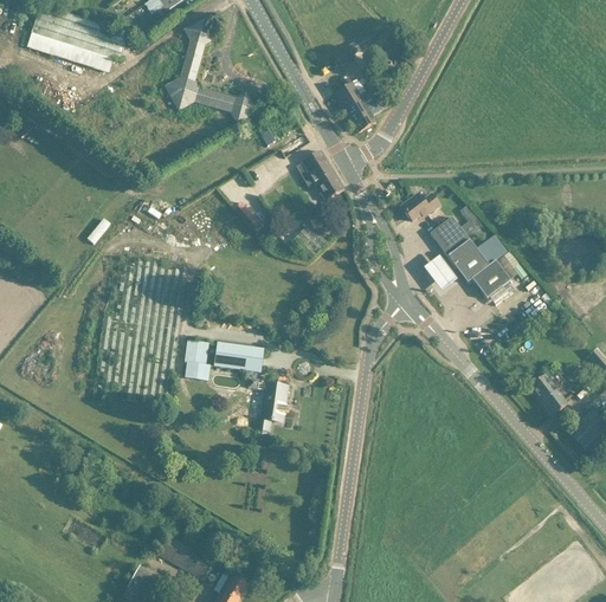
[(160,0),(166,10),(179,0),(160,0)]
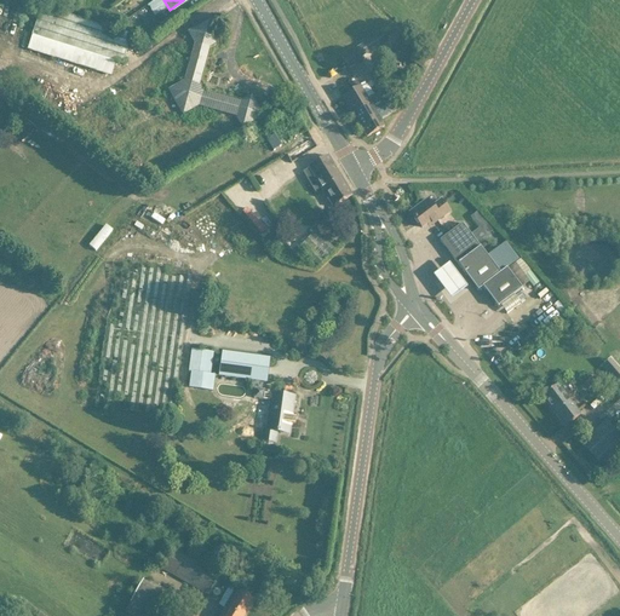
[(132,32),(41,3),(33,33),(116,58),(124,61),(126,53),(130,40),(132,32)]
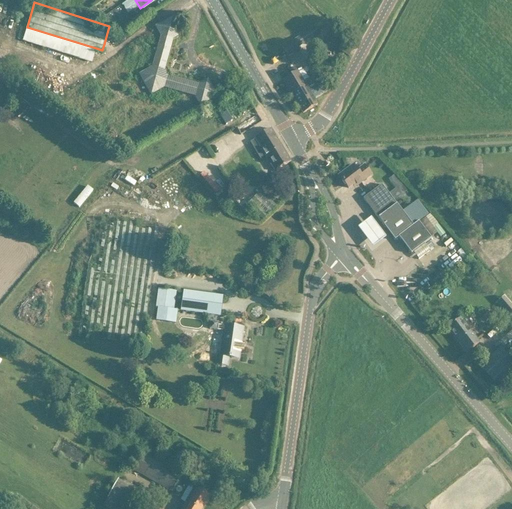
[(200,104),(209,98),(218,93),(208,76),(198,81),(171,74),(166,64),(173,37),(183,31),(173,14),(164,19),(155,24),(160,33),(152,64),(139,72),(151,93),(164,85),(194,94),(200,104)]
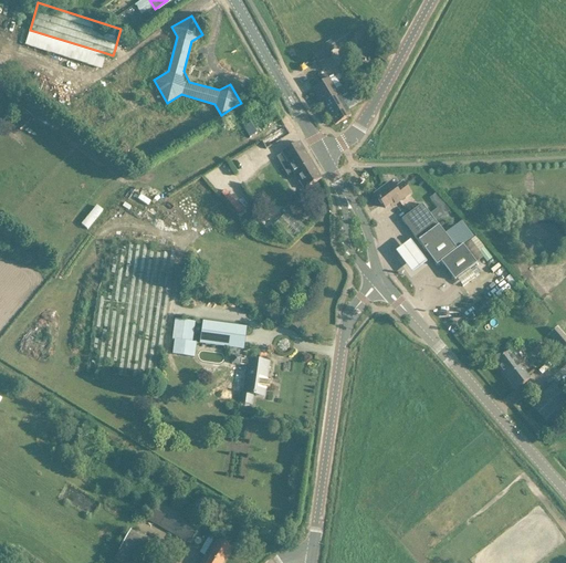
[(365,31),(359,38),(366,42),(370,34),(365,31)]
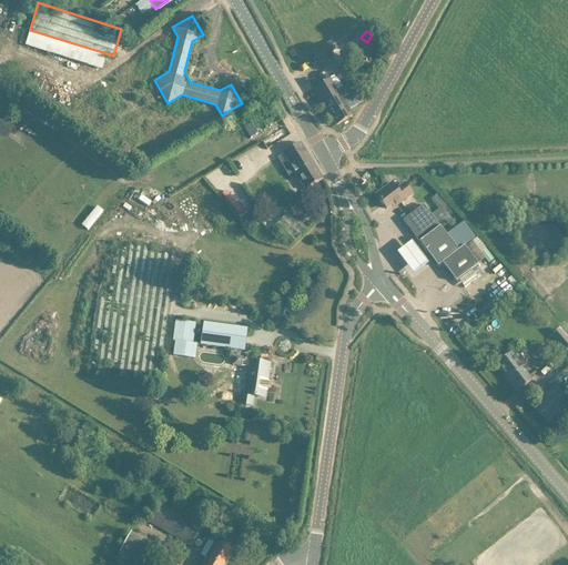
[(333,52),(326,41),(313,50),(320,60),(333,52)]
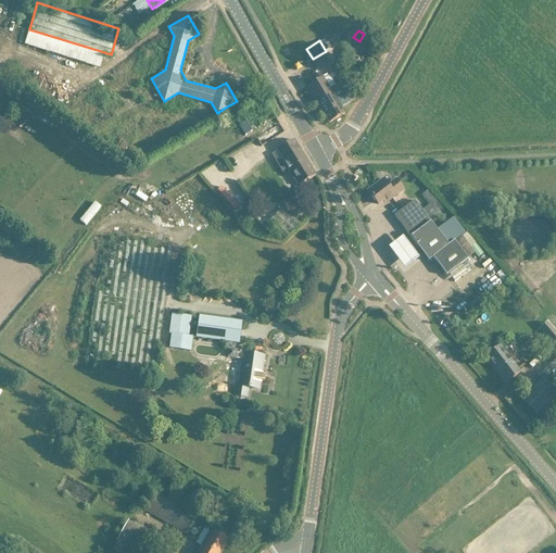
[(375,40),(367,53),(378,59),(384,46),(375,40)]
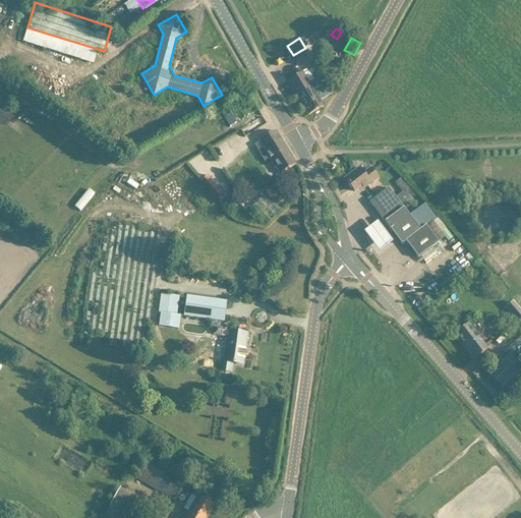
[(296,74),(288,79),(297,95),(311,85),(319,80),(315,76),(312,78),(307,69),(303,72),(302,70),(296,74)]
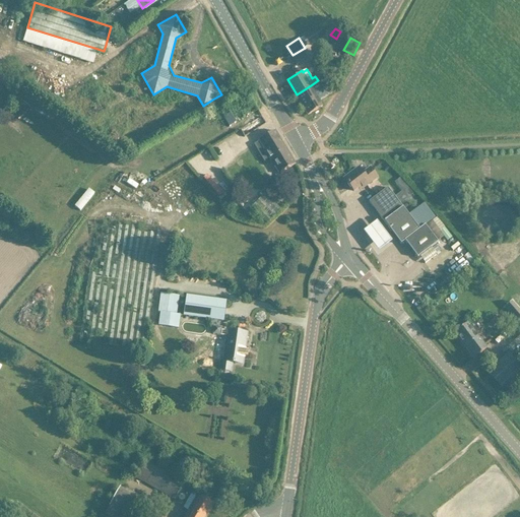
[(311,85),(297,94),(307,113),(322,104),(319,98),(331,89),(328,84),(324,87),(320,81),(319,81),(318,80),(311,85)]
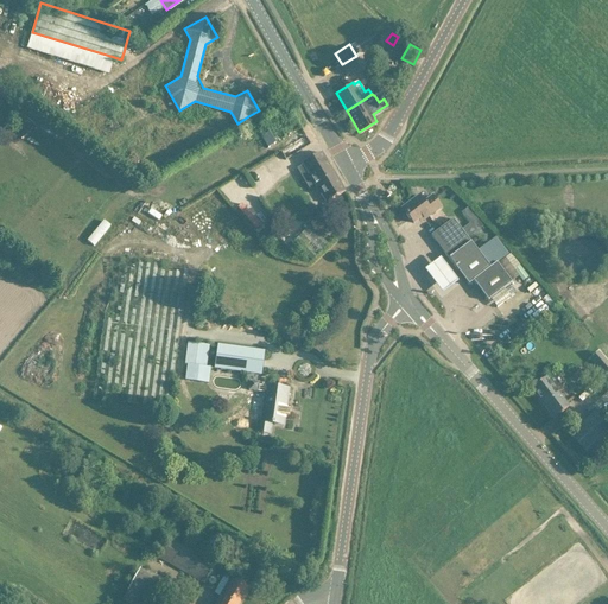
[(267,145),(276,140),(268,128),(260,133),(267,145)]
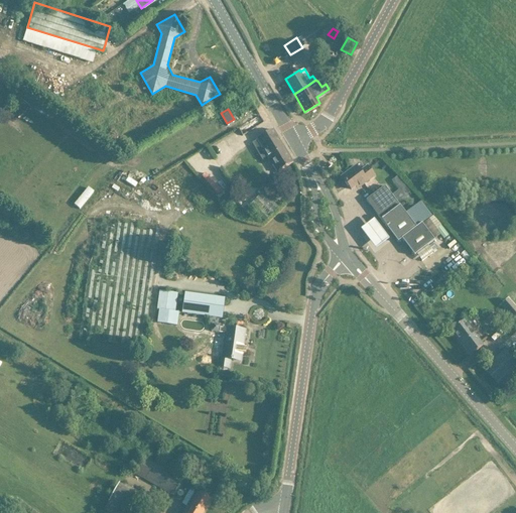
[(264,120),(260,113),(238,127),(242,133),(255,125),(264,120)]
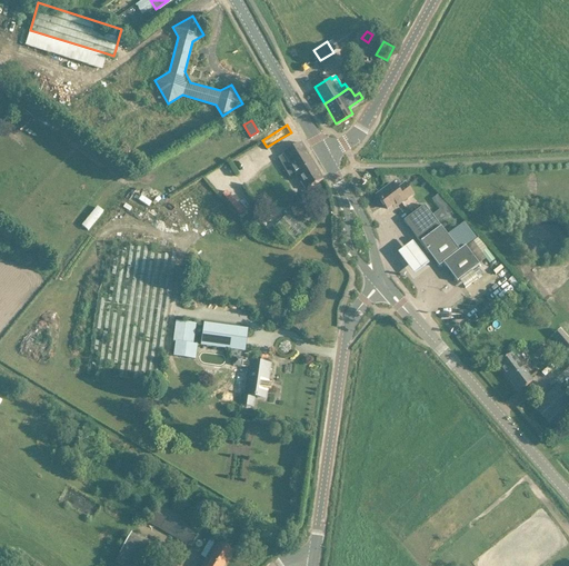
[(306,188),(313,184),(323,177),(300,140),(283,151),(290,161),(283,166),(289,175),(296,170),(306,188)]
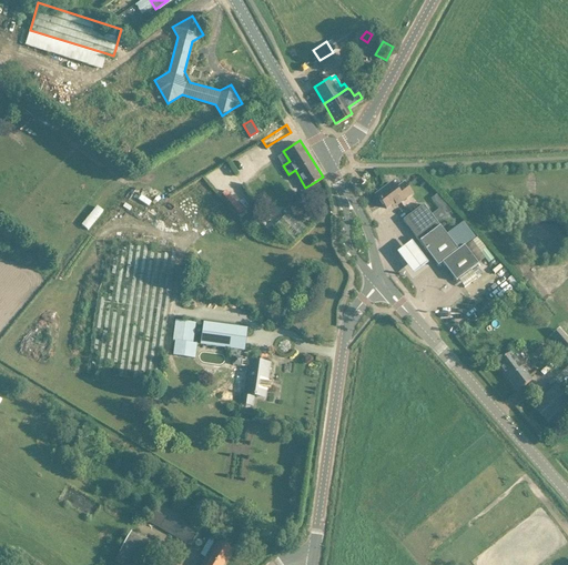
[(225,167),(232,178),(230,179),(232,184),(244,177),(235,161),(225,167)]
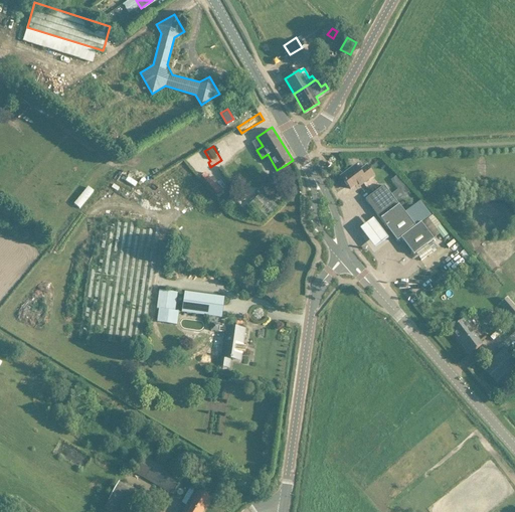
[(225,168),(230,176),(246,166),(240,158),(225,168)]
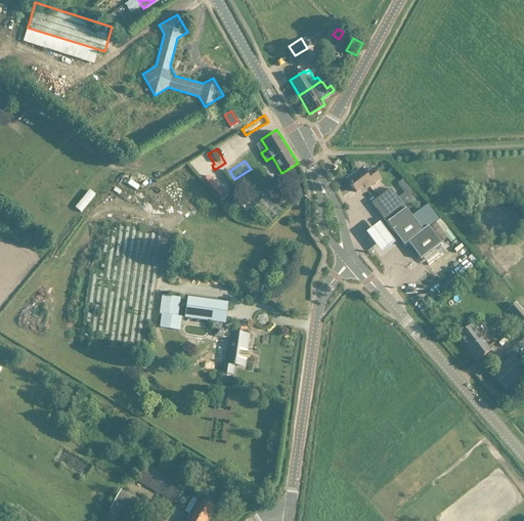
[(364,187),(373,181),(380,176),(373,167),(365,172),(360,167),(347,177),(349,179),(350,181),(350,182),(351,183),(356,189),(363,185),(364,187)]
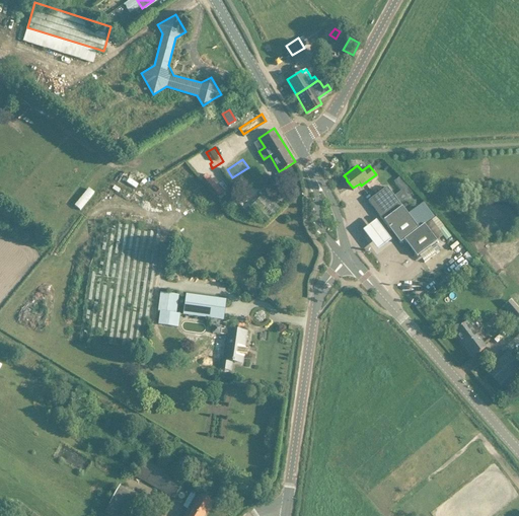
[(396,174),(391,168),(385,173),(390,179),(396,174)]
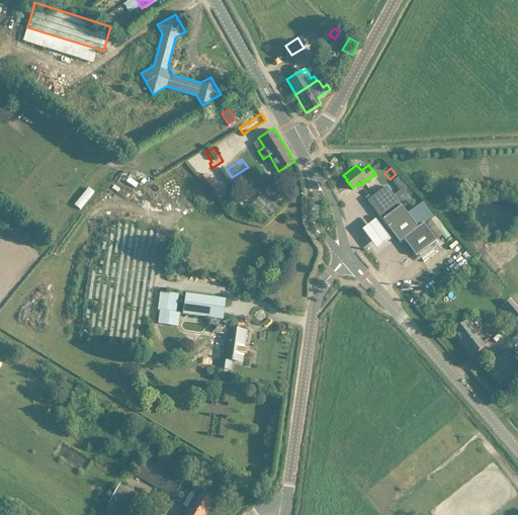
[(399,193),(403,200),(414,194),(405,176),(398,180),(404,191),(399,193)]
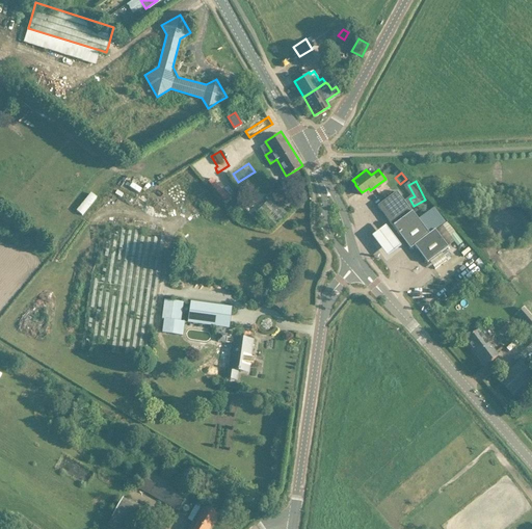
[(427,261),(448,245),(447,244),(434,229),(434,228),(428,233),(396,189),(376,204),(402,237),(409,247),(414,243),(427,261)]
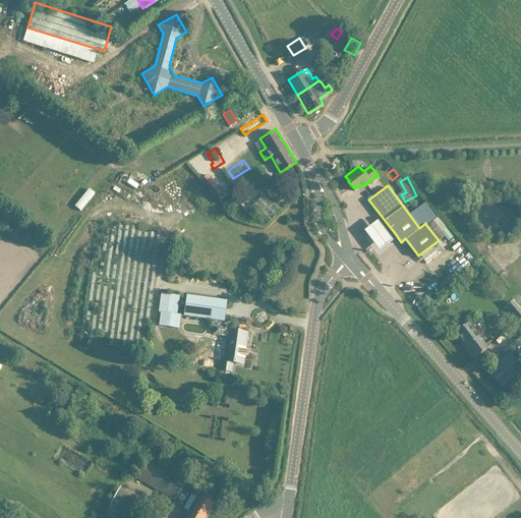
[(265,191),(251,206),(266,220),(281,207),(265,191)]
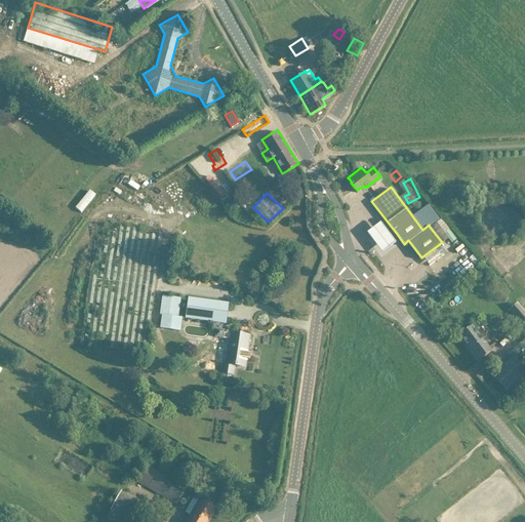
[(427,203),(412,214),(422,230),(429,225),(429,226),(436,221),(438,218),(427,203)]
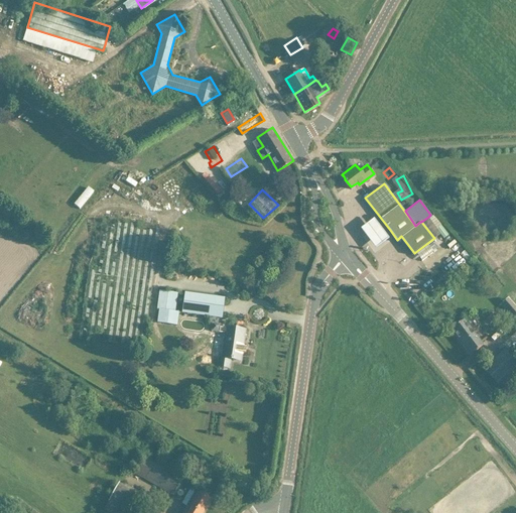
[(428,217),(421,222),(433,237),(439,232),(435,227),(428,217)]
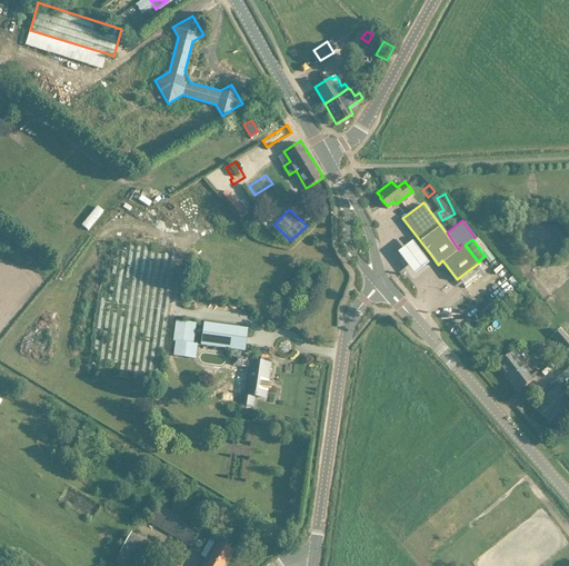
[(403,248),(398,252),(413,274),(420,269),(428,262),(412,241),(403,248)]
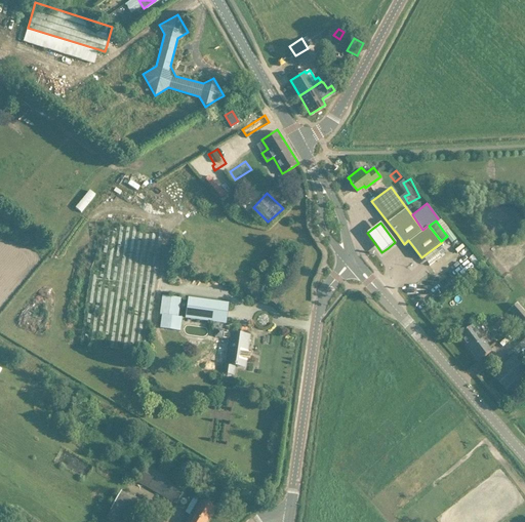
[(448,227),(443,231),(447,236),(451,241),(455,237),(448,227)]
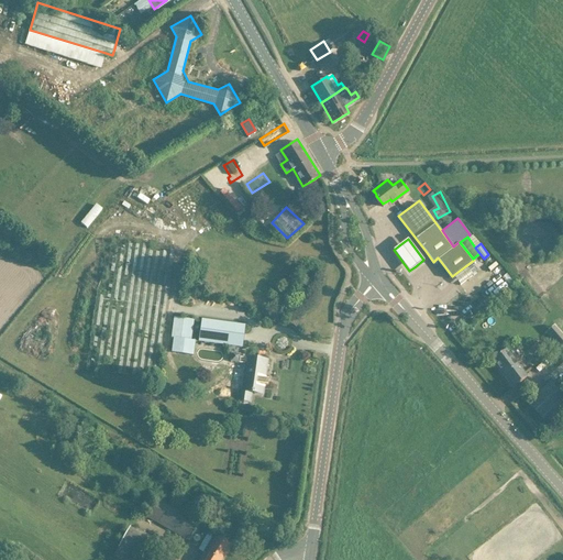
[(173,336),(170,351),(194,353),(195,339),(191,338),(194,318),(174,316),(170,336),(173,336)]
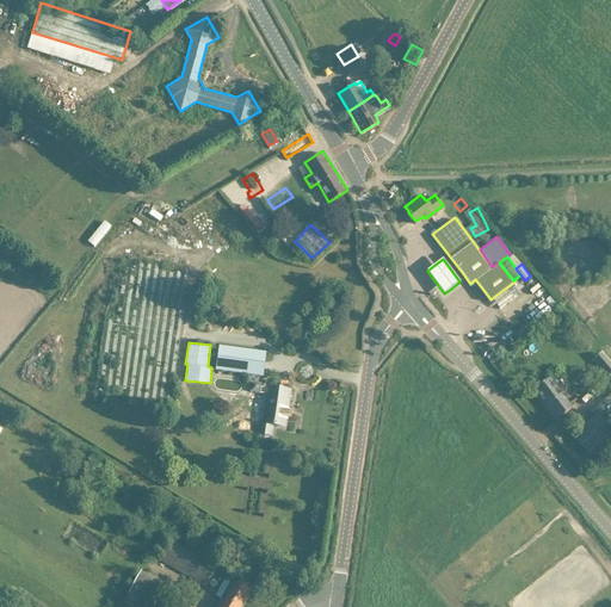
[(272,433),(273,422),(285,425),(290,389),(267,385),(267,386),(260,385),(261,381),(258,381),(259,377),(260,373),(263,375),(266,351),(254,348),(218,344),(216,367),(248,372),(247,379),(252,379),(251,389),(266,391),(263,420),(259,420),(258,431),(272,433)]
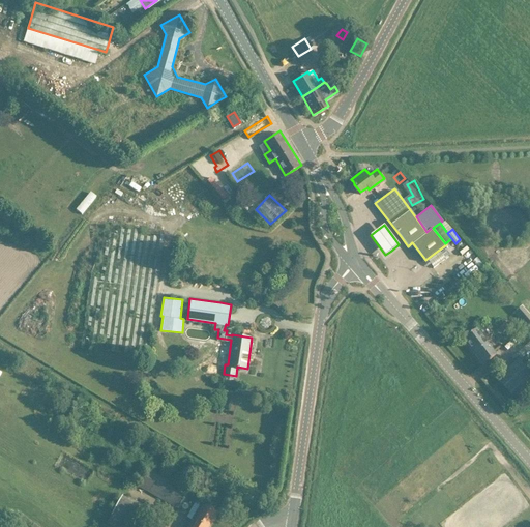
[(529,315),(521,304),(514,311),(527,325),(529,322),(529,315)]
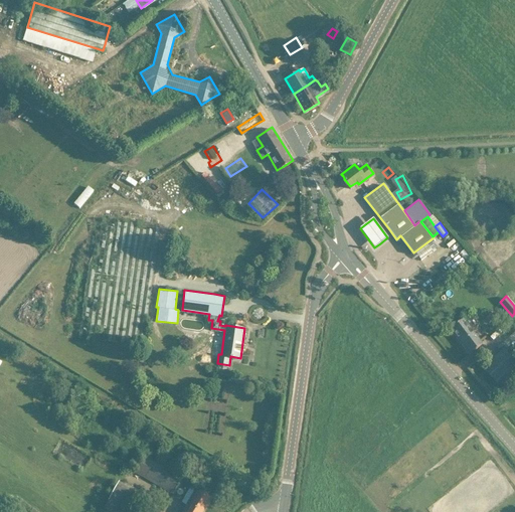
[(469,353),(477,346),(482,343),(463,317),(450,327),(469,353)]
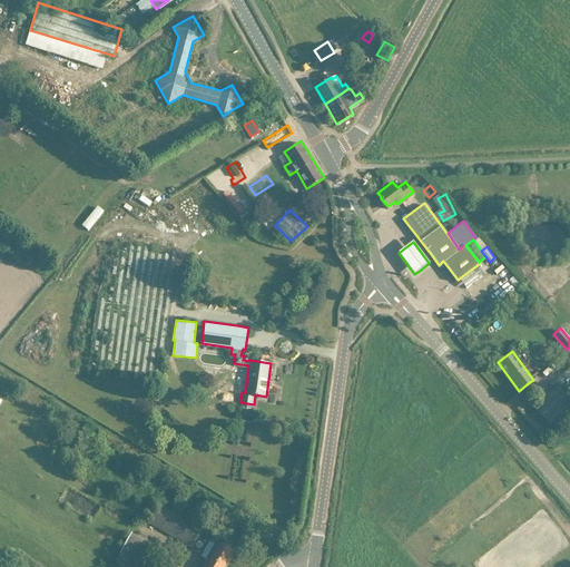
[(559,422),(567,414),(569,411),(569,398),(557,384),(539,401),(559,422)]
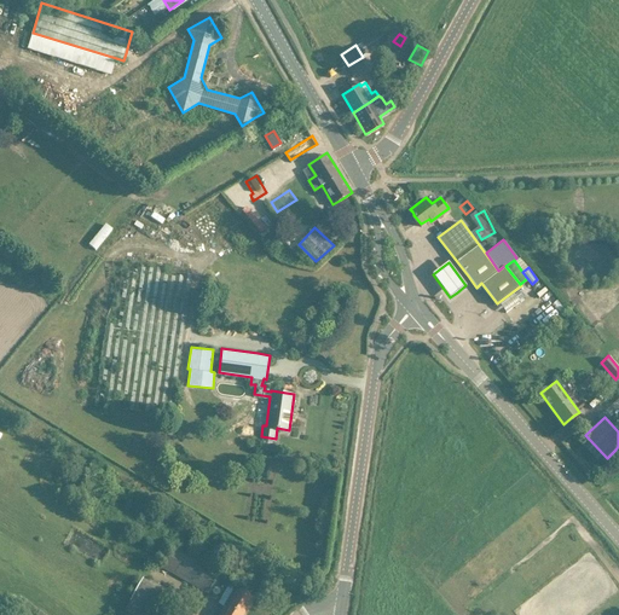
[(174,545),(162,566),(207,591),(218,569),(174,545)]
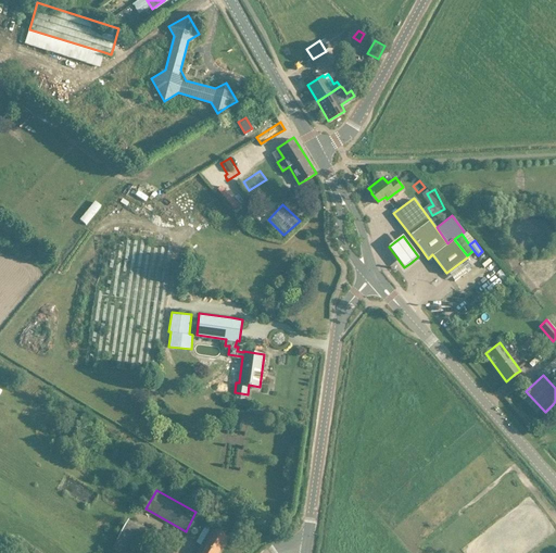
[(167,540),(129,517),(112,545),(124,552),(146,552),(151,545),(158,549),(167,540)]
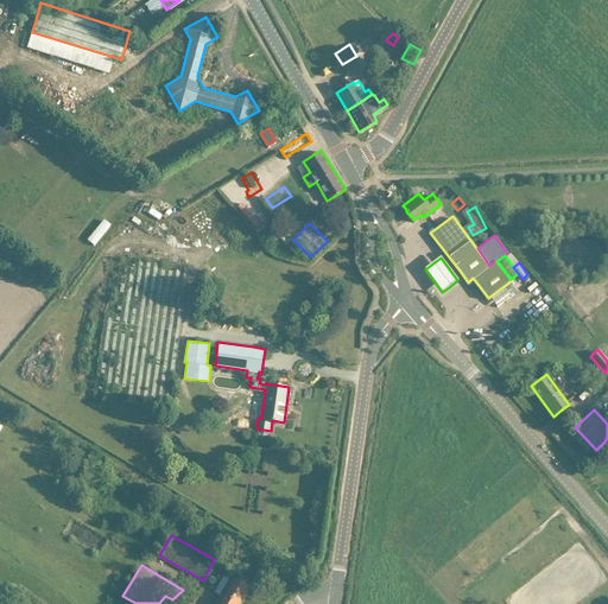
[(239,603),(251,587),(235,578),(230,574),(223,585),(219,583),(214,590),(220,595),(214,603),(239,603)]
